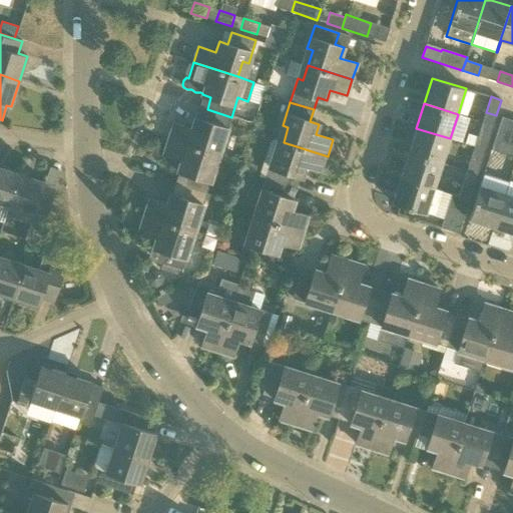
[(223,139),(231,117),(207,109),(203,120),(194,118),(191,128),(174,122),(169,138),(213,153),(218,138),(223,139)]
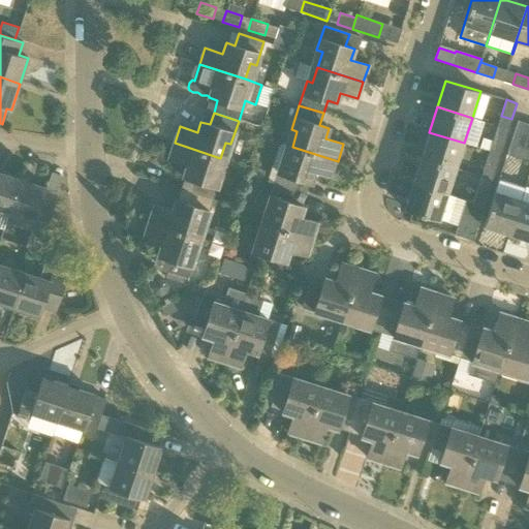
[(528,149),(522,147),(528,125),(528,124),(518,121),(510,145),(506,154),(528,161),(528,149)]
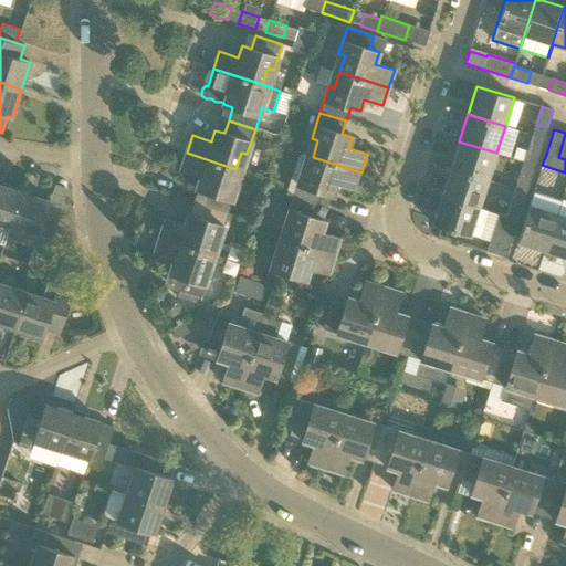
[(488,180),(496,153),(459,142),(450,169),(488,180)]
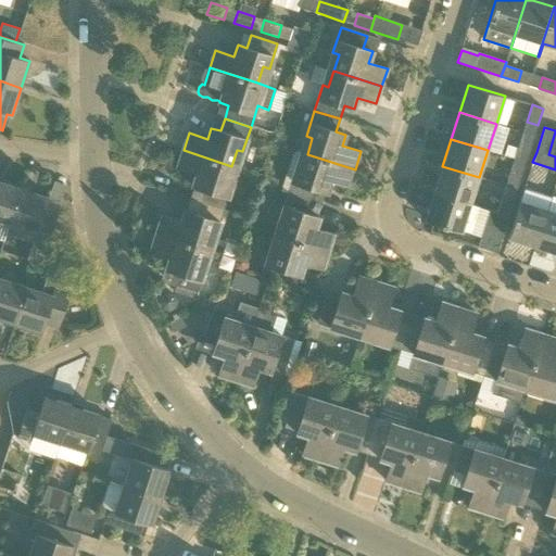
[(515,159),(526,163),(531,146),(519,142),(515,159)]
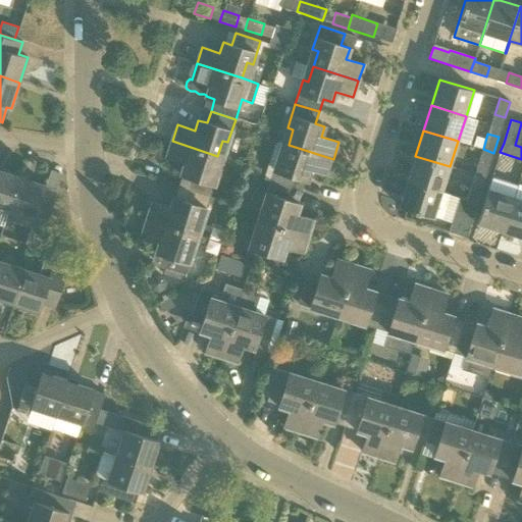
[(212,171),(217,156),(172,141),(166,158),(185,163),(180,174),(190,176),(186,189),(210,197),(218,173),(212,171)]
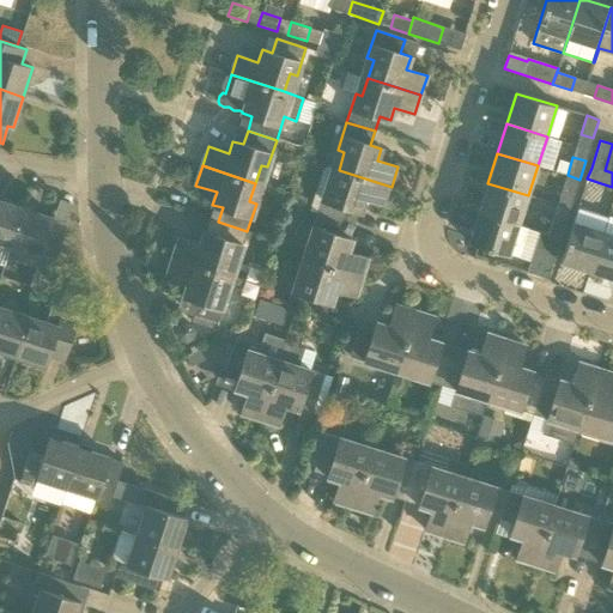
[(386,206),(392,187),(339,170),(333,188),(326,186),(317,212),(346,222),(351,208),(360,212),(365,199),(386,206)]
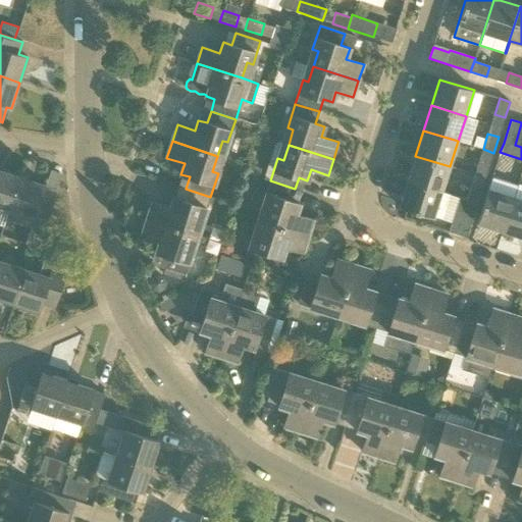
[(478,165),(488,168),(493,153),(483,149),(478,165)]
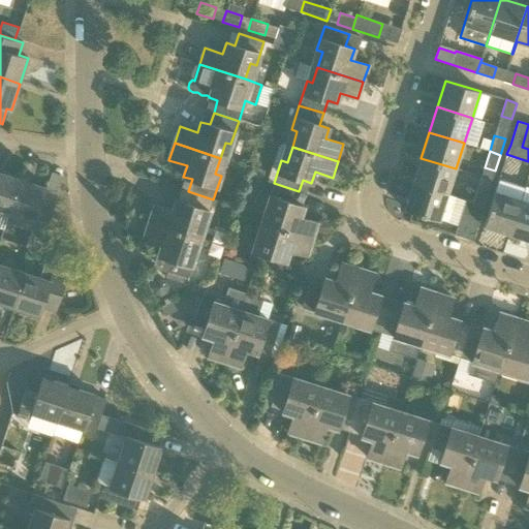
[(447,194),(456,168),(421,158),(412,183),(447,194)]
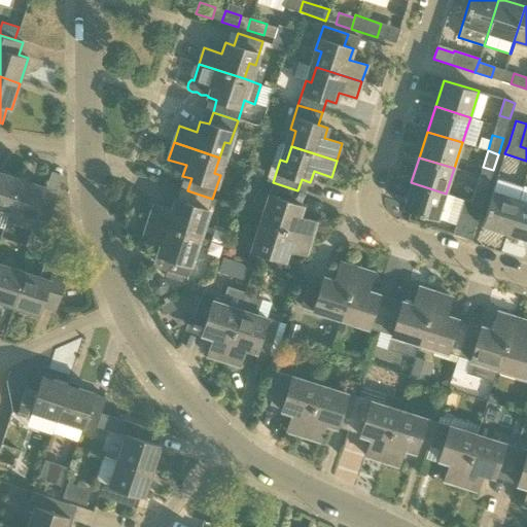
[(0,210),(9,214),(21,178),(0,171),(0,210)]
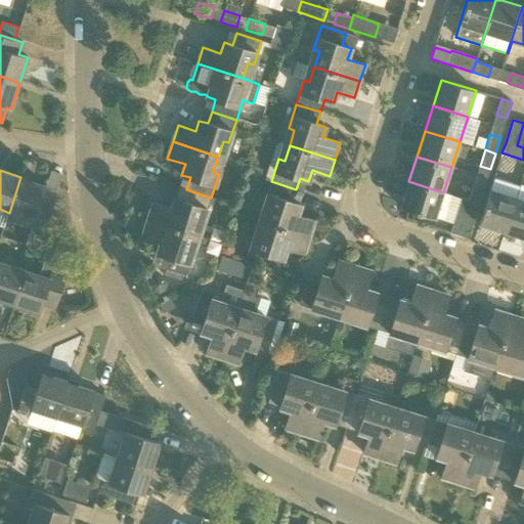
[(403,195),(407,182),(390,176),(385,189),(403,195)]
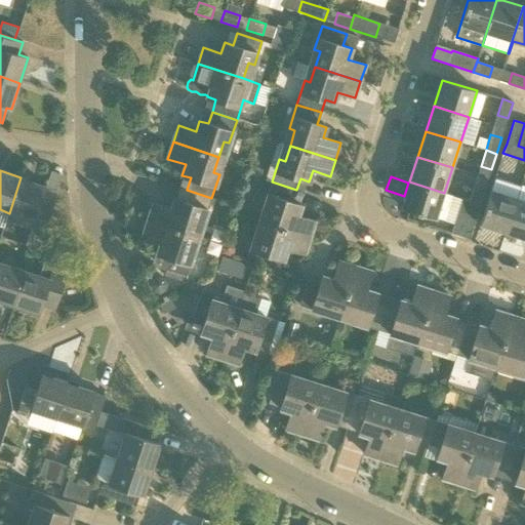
[(44,231),(56,194),(44,190),(45,186),(21,177),(9,213),(11,213),(9,219),(44,231)]
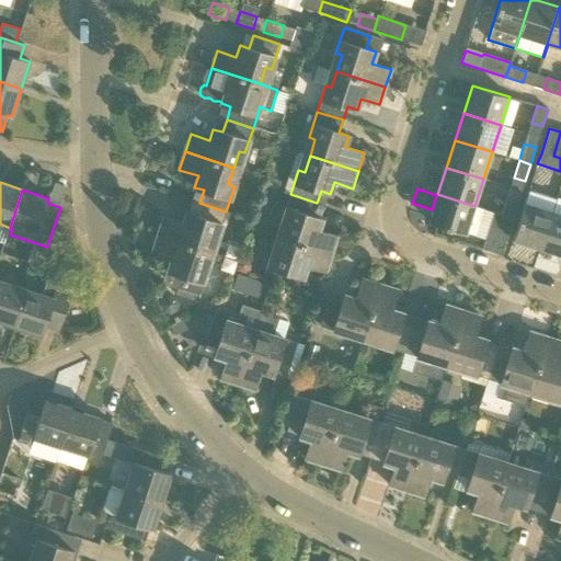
[(312,216),(317,203),(290,194),(282,220),(288,222),(283,239),(331,254),(338,237),(318,230),(322,219),(312,216)]
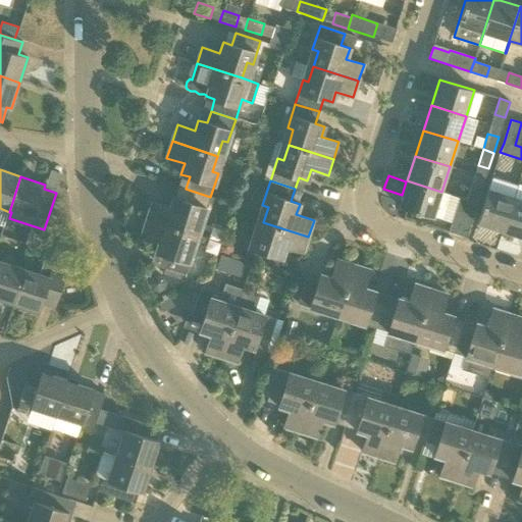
[(433,217),(441,192),(407,180),(399,207),(433,217)]
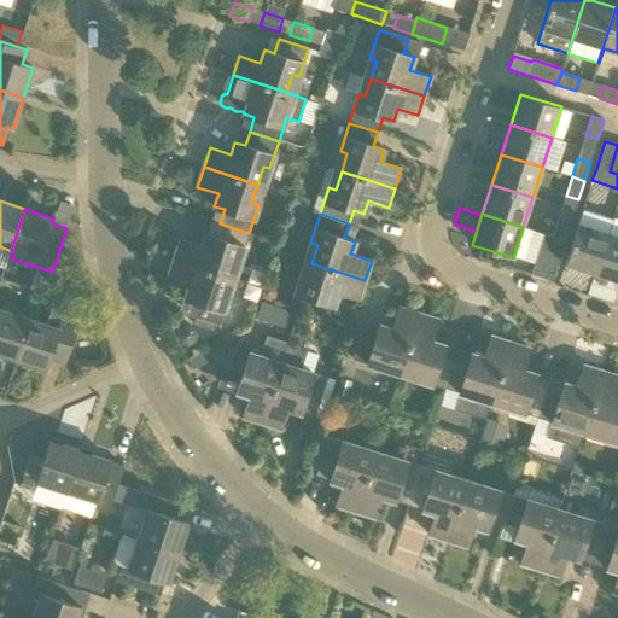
[(565,240),(571,222),(558,219),(553,237),(565,240)]
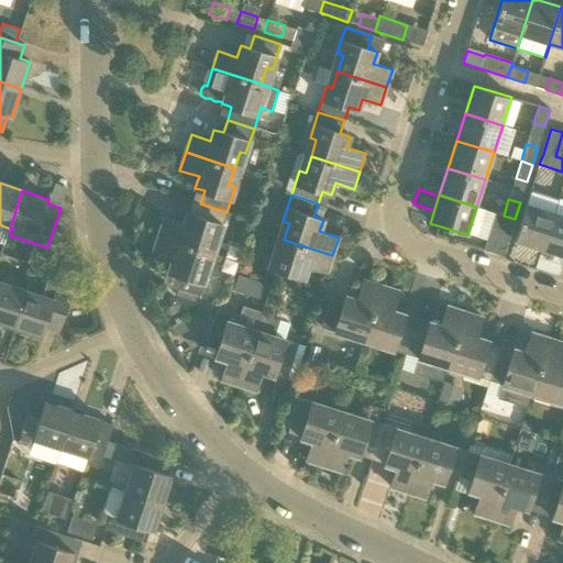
[(219,238),(227,212),(200,203),(196,217),(187,213),(183,224),(164,219),(158,236),(207,252),(212,235),(219,238)]
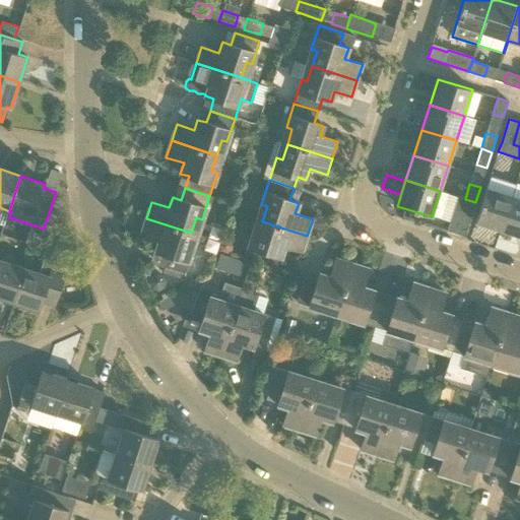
[(501,231),(512,197),(486,188),(475,222),(501,231)]
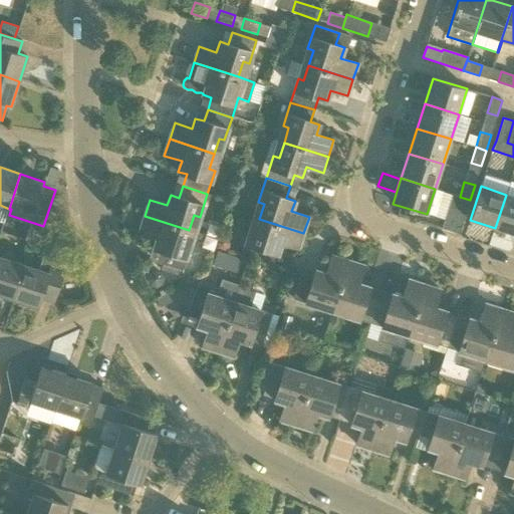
[(513,233),(513,197),(506,195),(495,228),(513,233)]
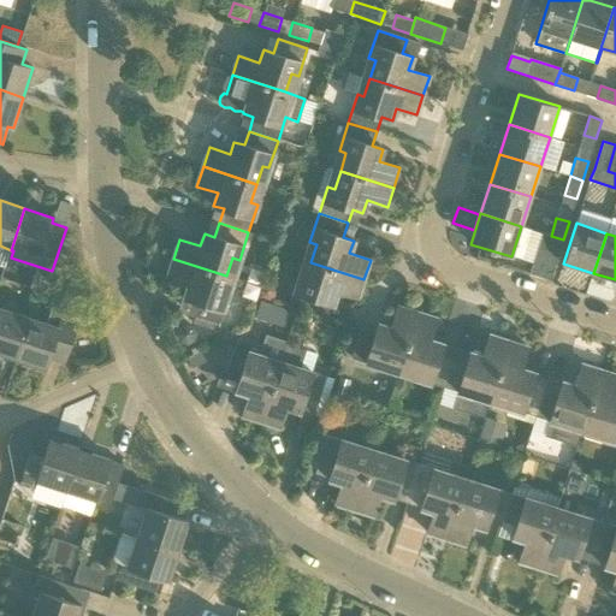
[(563,240),(551,236),(548,235),(538,265),(554,271),(563,240)]
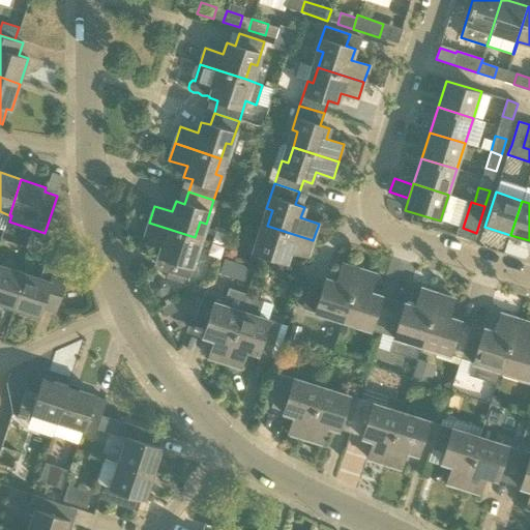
[(189,253),(195,237),(149,223),(144,239),(162,244),(158,256),(167,259),(164,270),(188,278),(196,255),(189,253)]
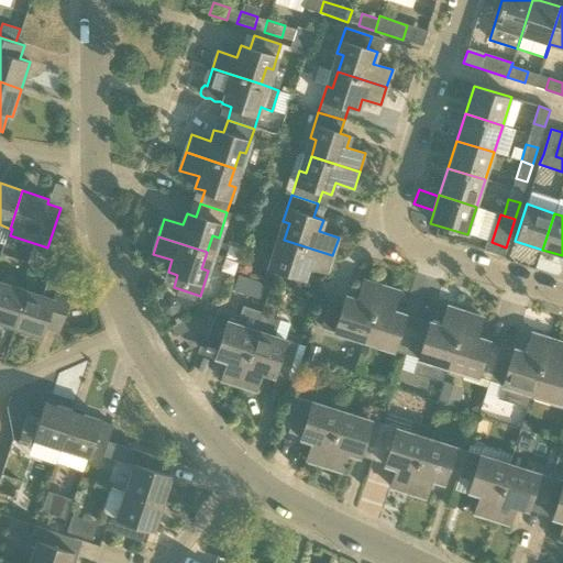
[(327,273),(332,255),(284,240),(278,256),(273,254),(264,279),(290,288),(295,275),(305,278),(308,266),(327,273)]
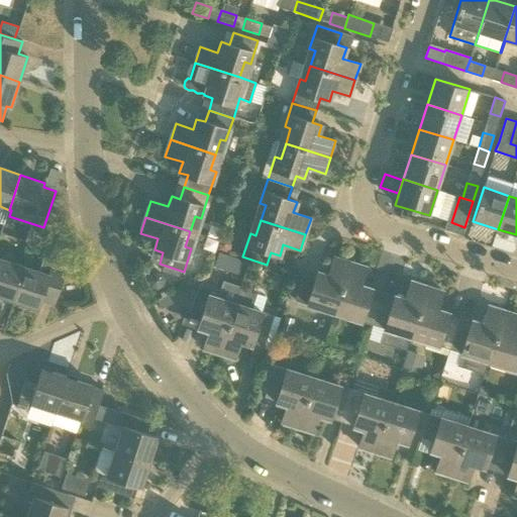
[(232,256),(218,252),(214,267),(227,271),(232,256)]
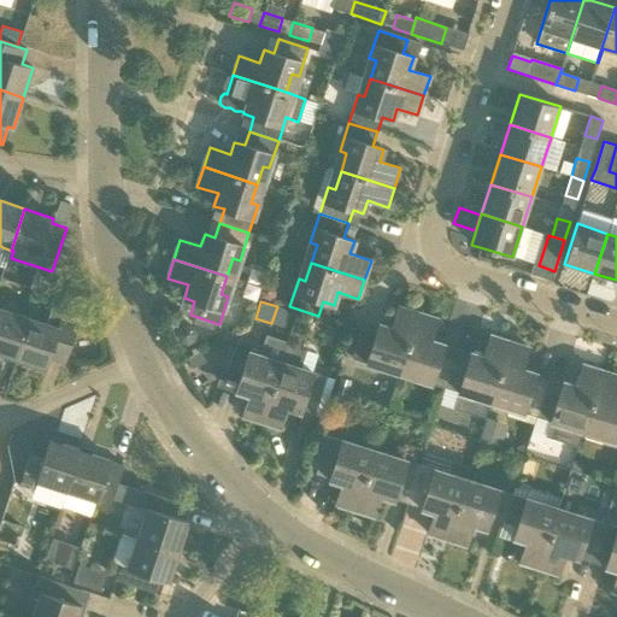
[(30,318),(17,359),(46,369),(48,359),(64,364),(77,324),(68,322),(70,312),(52,306),(47,323),(30,318)]
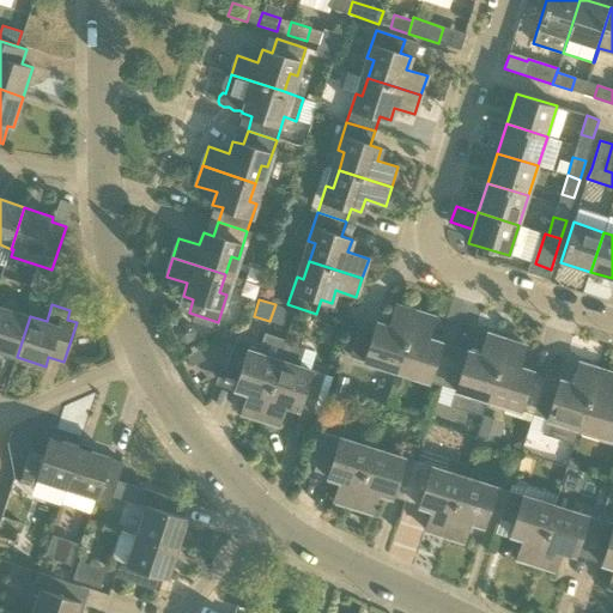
[(0,351),(17,357),(30,316),(0,305),(0,351)]
